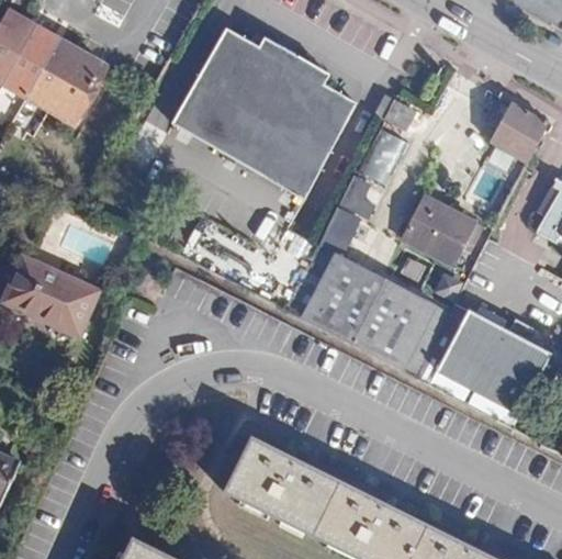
[(7,8),(4,11),(0,18),(0,78),(72,121),(79,110),(105,63),(36,24),(7,8)]
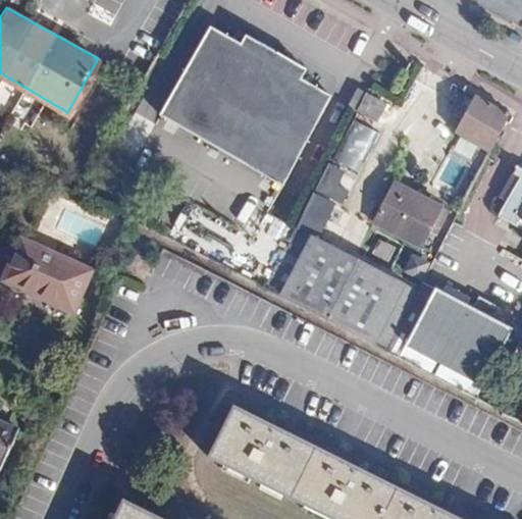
[(279,180),(329,91),(300,74),(305,66),(243,32),(239,41),(208,23),(158,112),(279,180)]
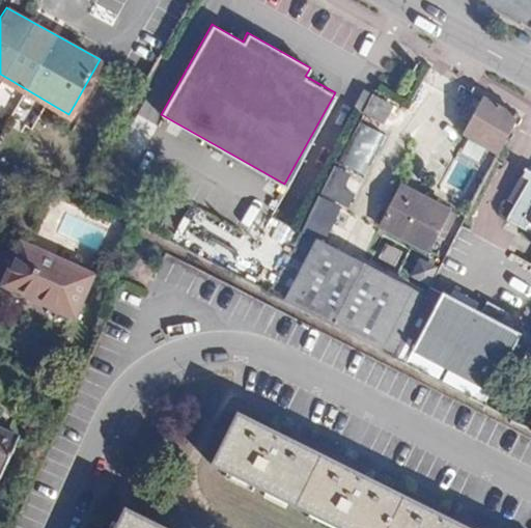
[(364,110),(373,92),(365,88),(355,105),(364,110)]
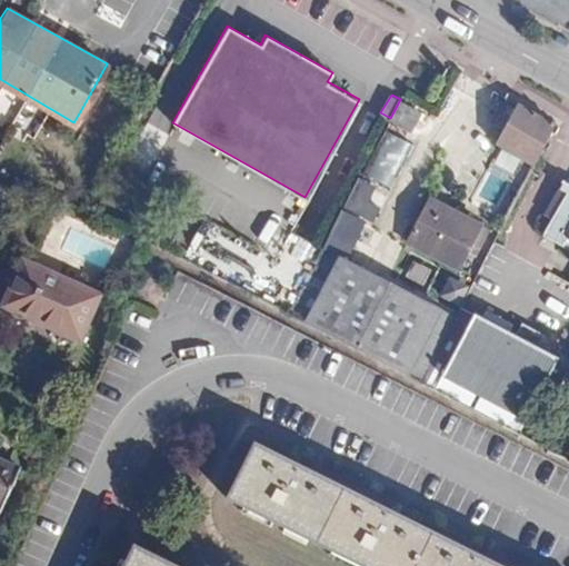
[(417,109),(400,99),(390,118),(408,127),(417,109)]
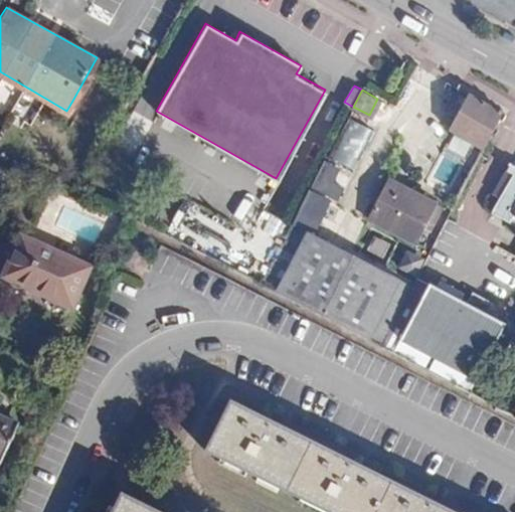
[(502,113),(468,93),(449,128),(484,148),(502,113)]
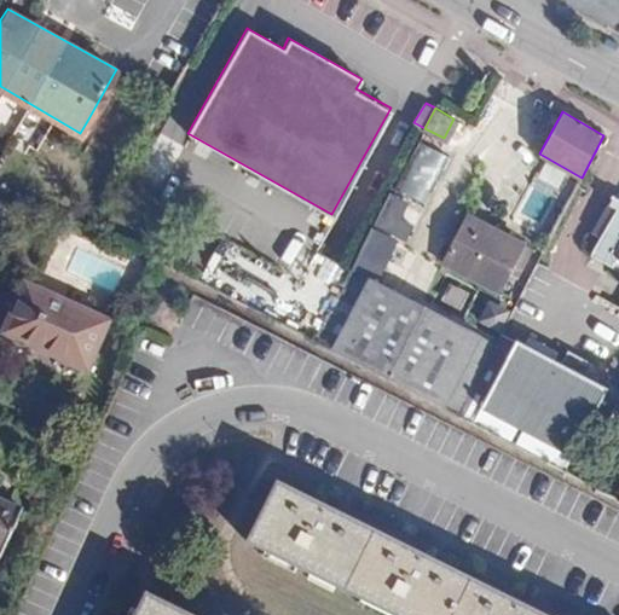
[(416,145),(394,186),(421,201),(443,160),(416,145)]
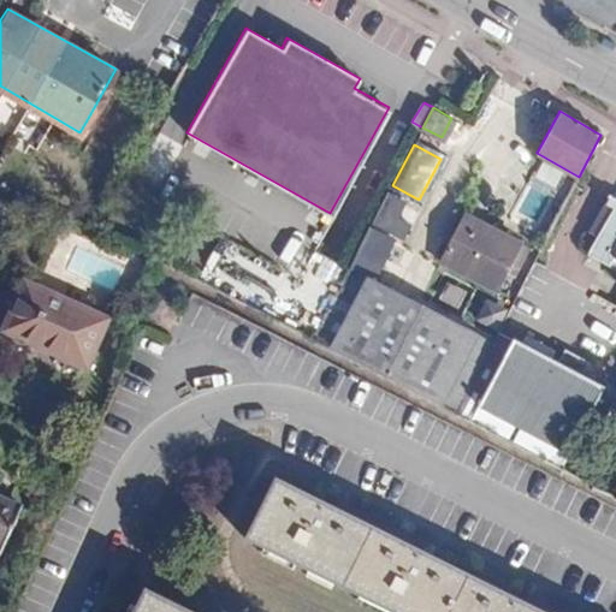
[(615,196),(611,194),(592,229),(598,232),(588,251),(615,266),(615,196)]
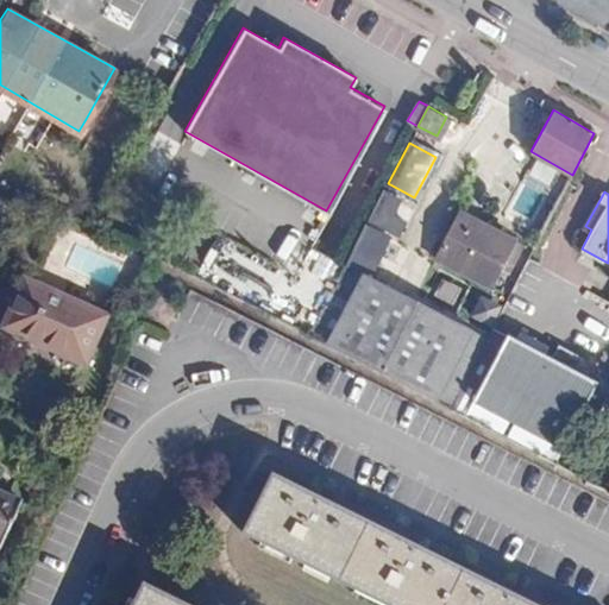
[(434,256),(491,287),(501,268),(509,271),(525,243),(459,209),(434,256)]
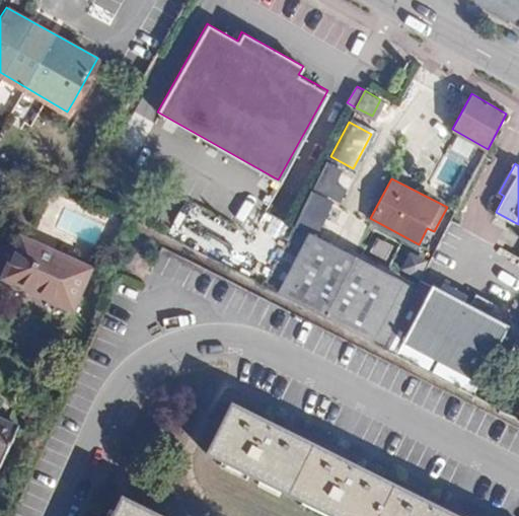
[(294,224),(262,284),(382,348),(384,344),(414,288),(294,224)]
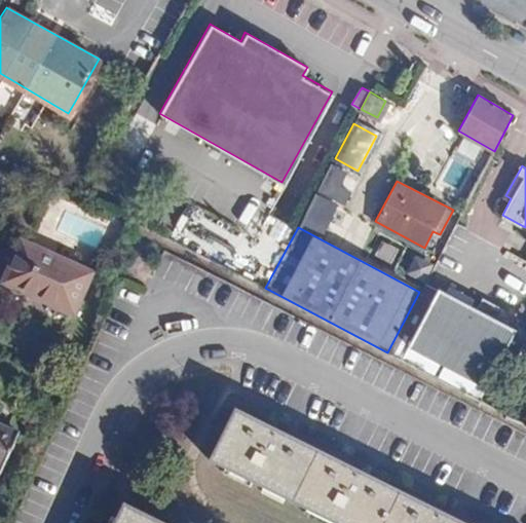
[(2,281),(74,311),(92,270),(22,238),(2,281)]
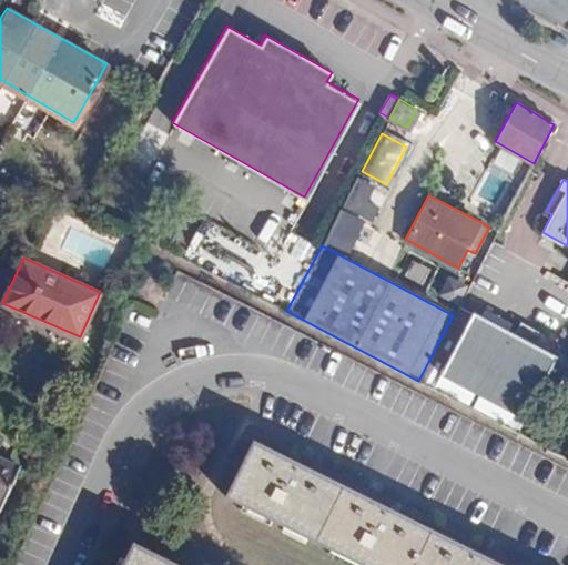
[(426,280),(433,266),(414,258),(407,271),(426,280)]
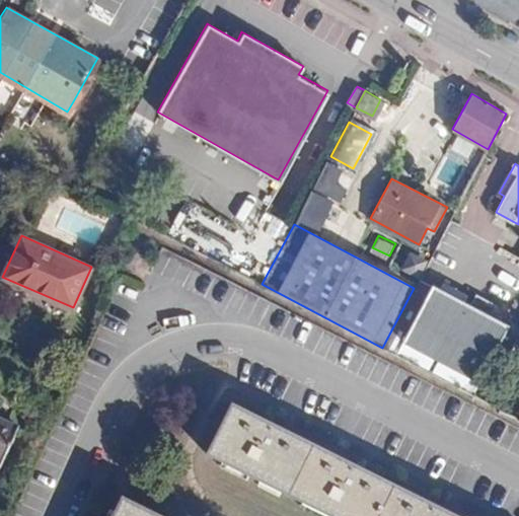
[(414,288),(384,344),(398,351),(433,285),(419,278),(414,288)]
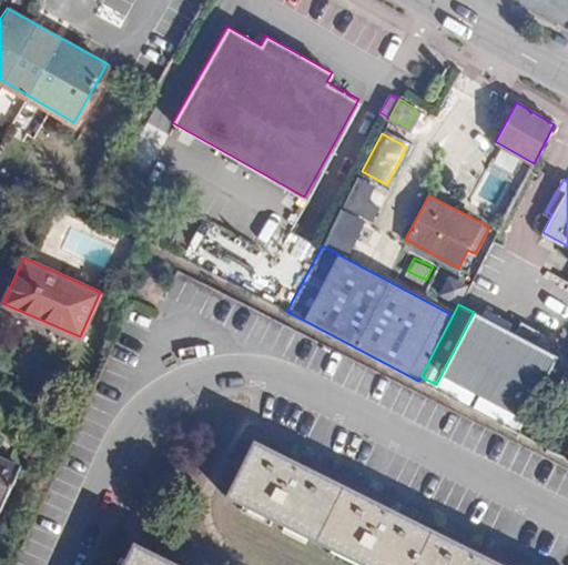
[(474,312),(436,384),(518,427),(557,356),(537,345),(544,333),(520,321),(514,333),(474,312)]
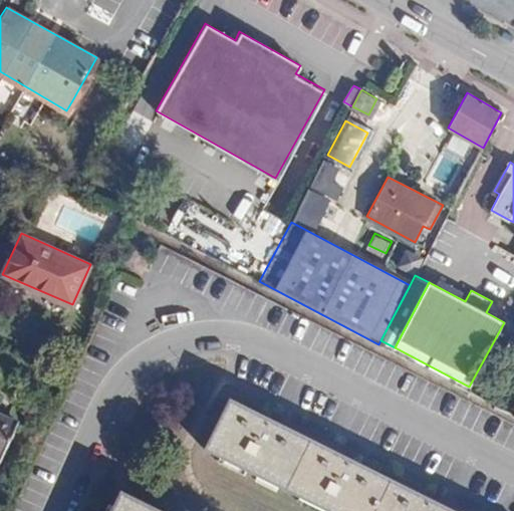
[(467,391),(480,397),(513,330),(513,318),(507,315),(504,322),(469,387),(467,391)]
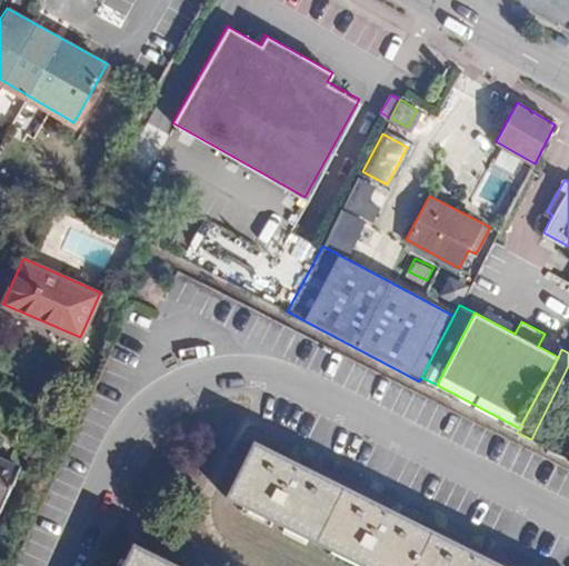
[(508,565),(255,440),(227,496),(368,565),(508,565)]
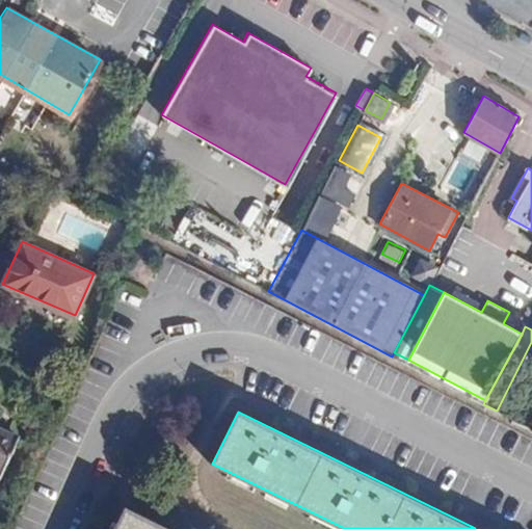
[(19,437),(0,427),(0,437),(16,444),(19,437)]
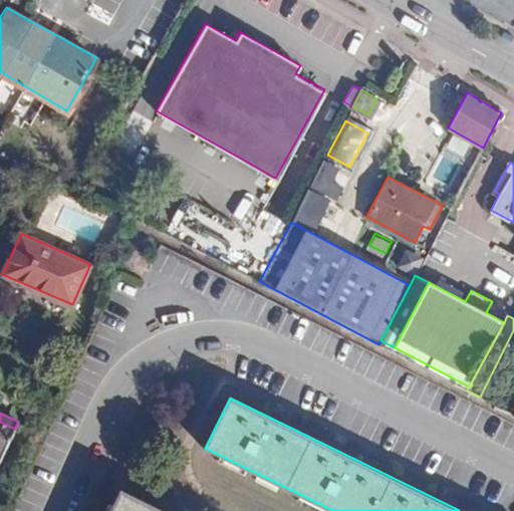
[(0,422),(0,457),(2,458),(15,429),(0,422)]
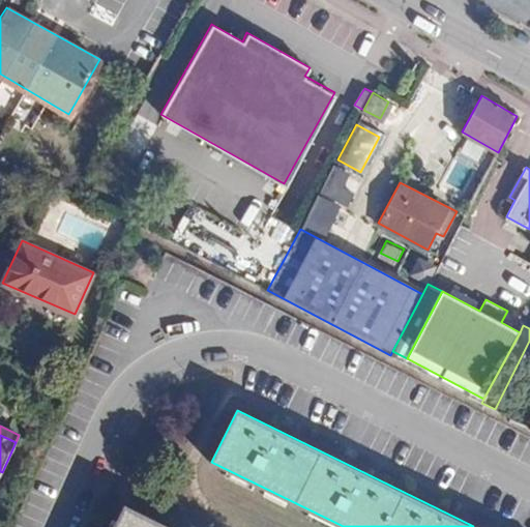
[(170,526),(125,504),(113,526),(170,526)]
